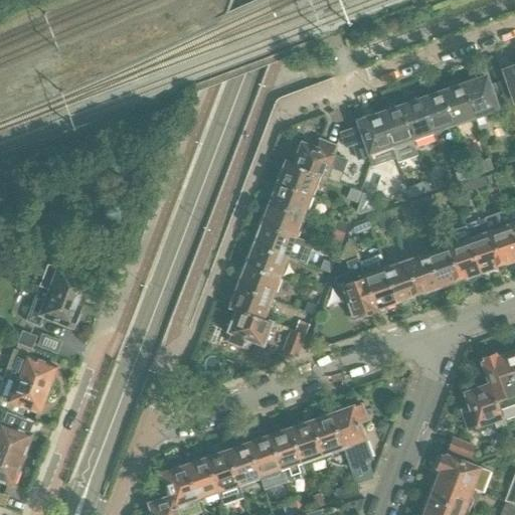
[(514,64),(507,67),(507,70),(505,71),(507,79),(498,82),(510,116),(514,114),(514,113),(514,64)]
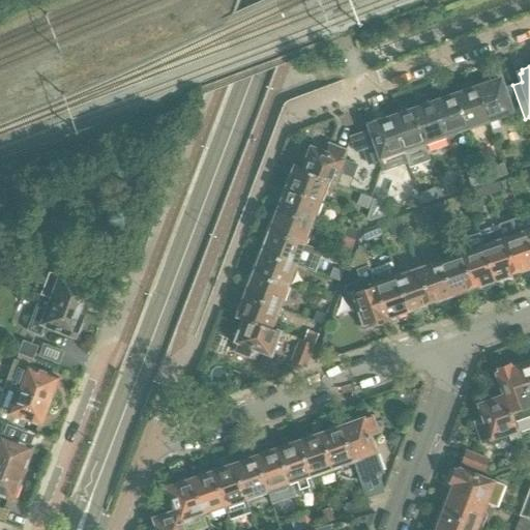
[(487,85),(478,88),(491,123),(498,120),(500,125),(493,128),(497,143),(507,139),(502,126),(514,122),(500,81),(498,81),(496,79),(488,82),(487,85)]
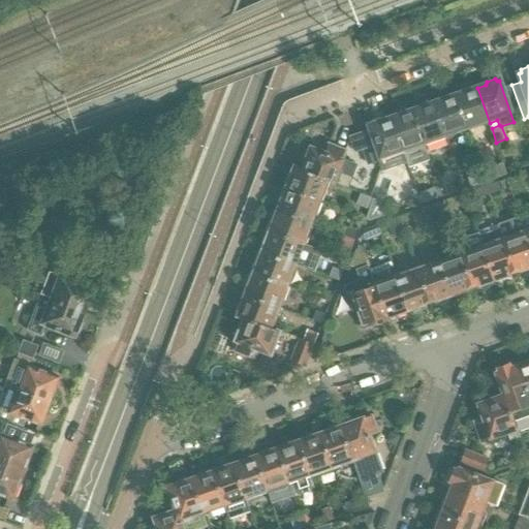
[(464,92),(456,95),(468,130),(490,123),(477,88),(475,89),(473,86),(465,89),(464,92)]
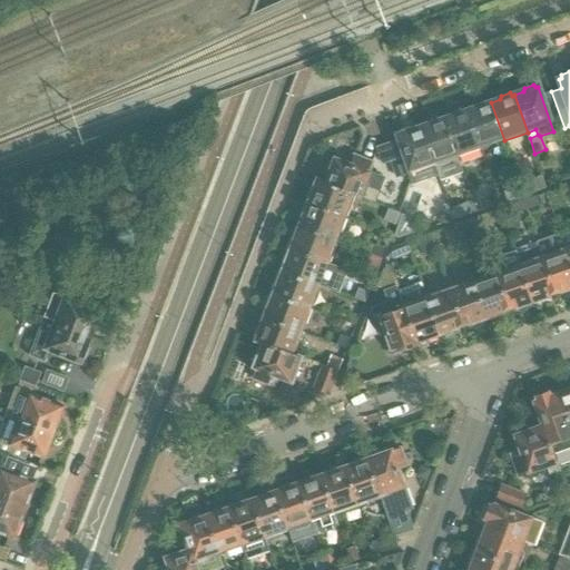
[(477,108),(468,110),(481,148),(504,140),(491,102),(489,104),(487,100),(479,104),(477,108)]
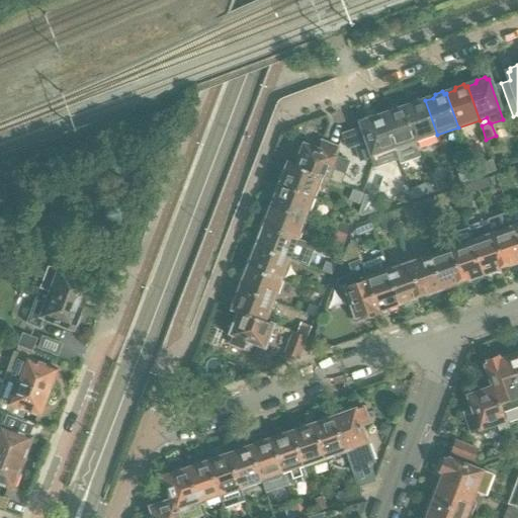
[(413,105),(405,108),(417,143),(437,135),(425,100),(424,101),(421,99),(414,101),(413,105)]
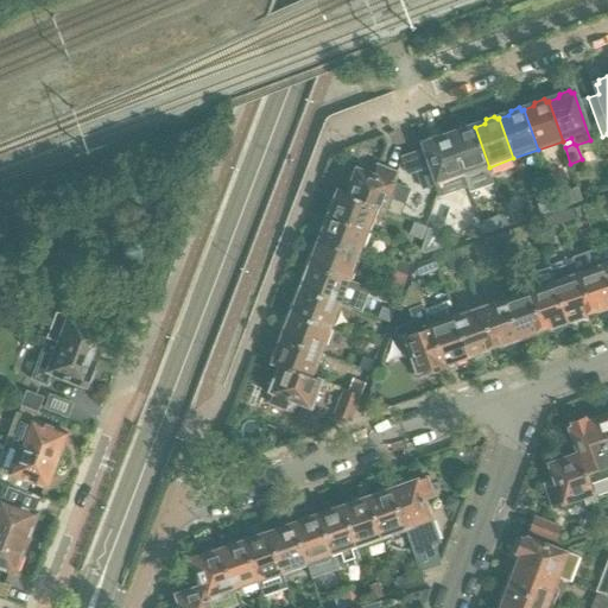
[(460,132),(450,135),(464,176),(489,168),(475,127),(473,127),(469,125),(461,128),(460,132)]
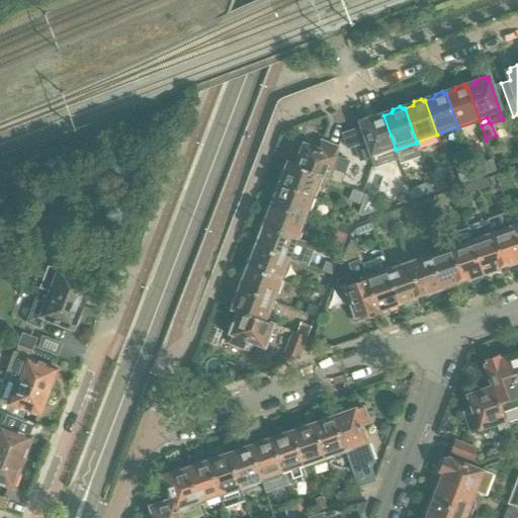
[(399,159),(396,150),(383,115),(374,118),(371,116),(364,118),(363,122),(361,123),(364,131),(352,135),(358,153),(370,149),(373,158),(369,159),(372,168),(399,159)]
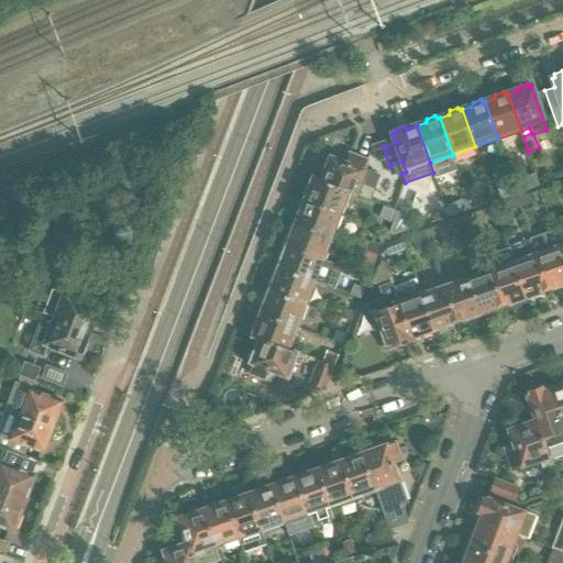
[(359,195),(357,196),(370,200),(379,175),(366,169),(371,159),(349,152),(344,163),(330,158),(328,165),(324,163),(318,179),(313,178),(359,195)]
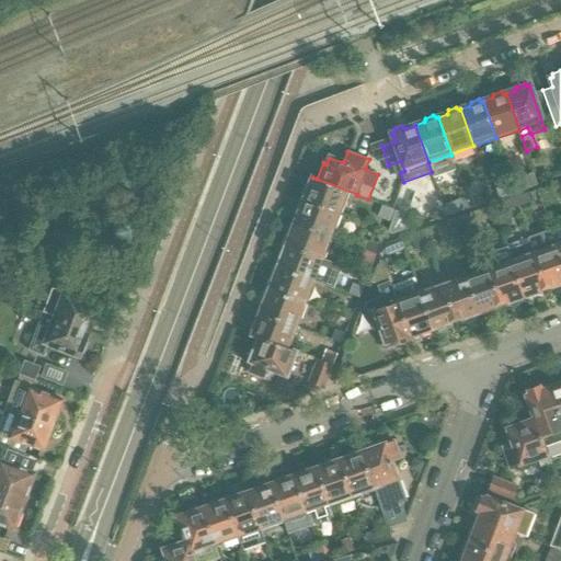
[(533,173),(525,176),(528,186),(536,184),(533,173)]
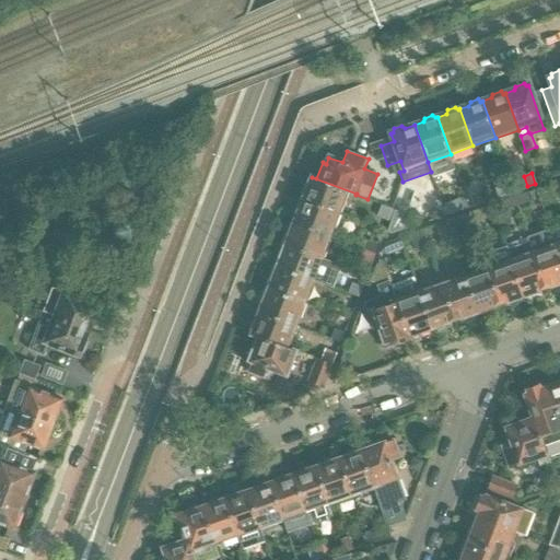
[(527,186),(524,176),(511,181),(515,190),(527,186)]
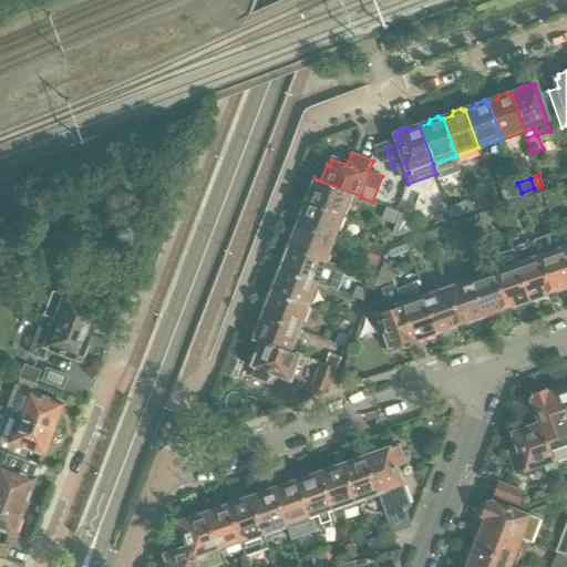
[(308,200),(306,202),(344,216),(352,195),(360,197),(361,196),(316,179),(312,189),(308,189),(306,197),(308,200)]
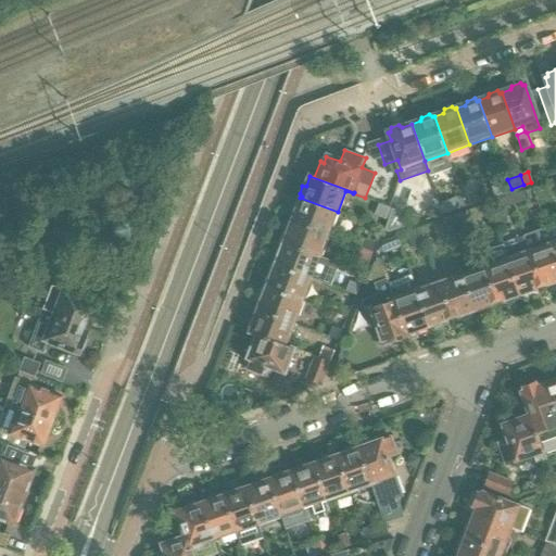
[(491,187),(494,196),(508,190),(505,182),(491,187)]
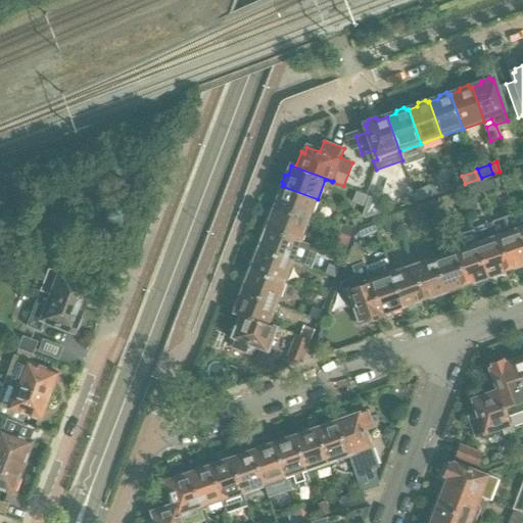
[(439,182),(442,191),(458,186),(455,177),(439,182)]
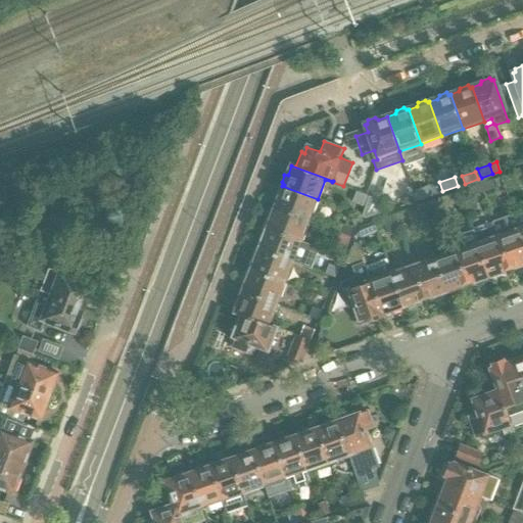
[(490,180),(479,184),(482,193),(493,189),(490,180)]
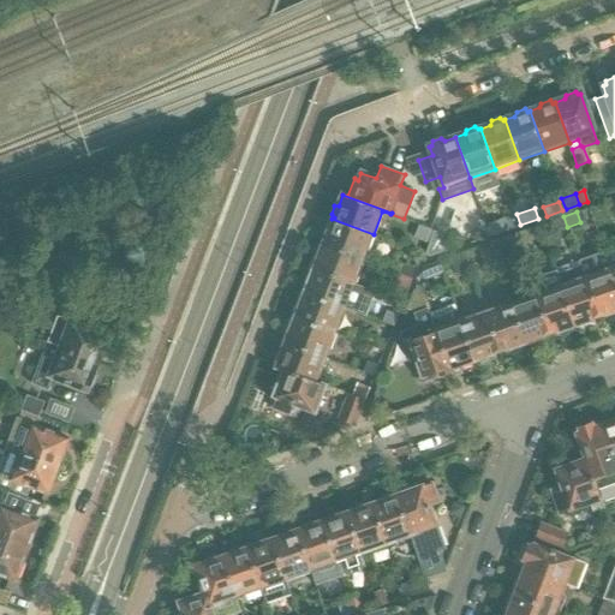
[(423,213),(418,225),(430,230),(435,218),(423,213)]
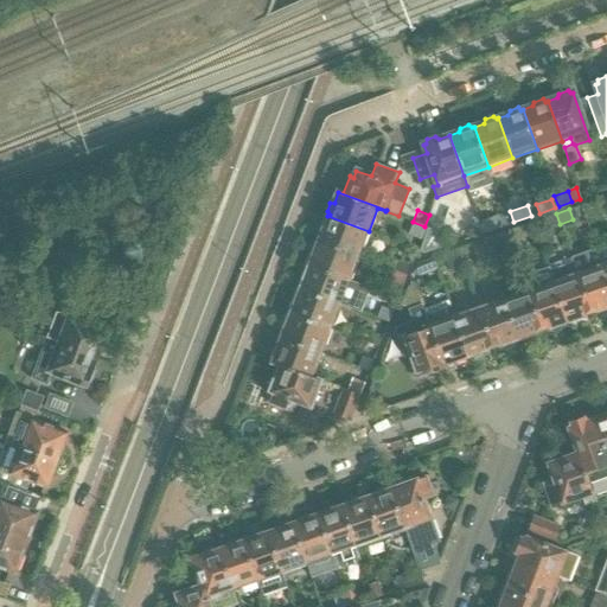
[(479,221),(484,232),(508,224),(503,212),(479,221)]
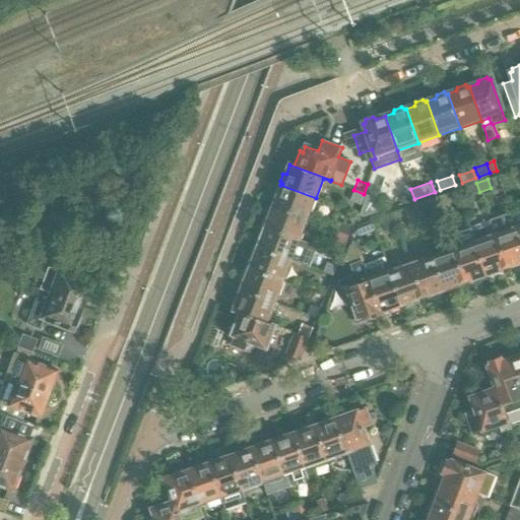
[(479,192),(476,183),(464,187),(468,196),(479,192)]
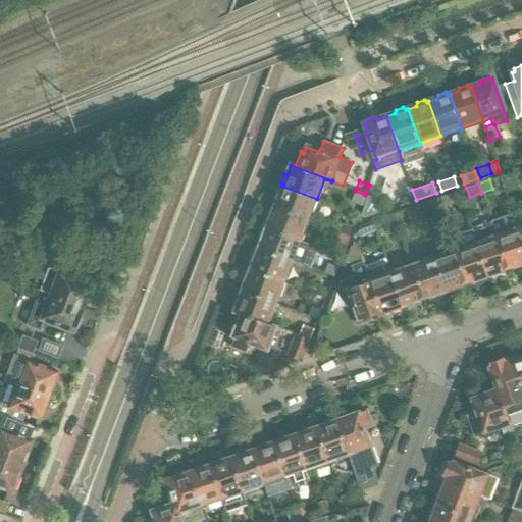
[(278,199),(274,208),(309,220),(317,199),(281,186),(282,188),(278,189),(275,196),(278,199)]
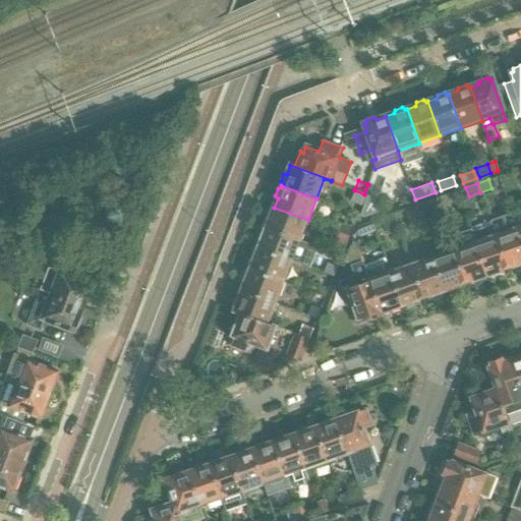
[(364,194),(354,190),(351,200),(360,204),(364,194)]
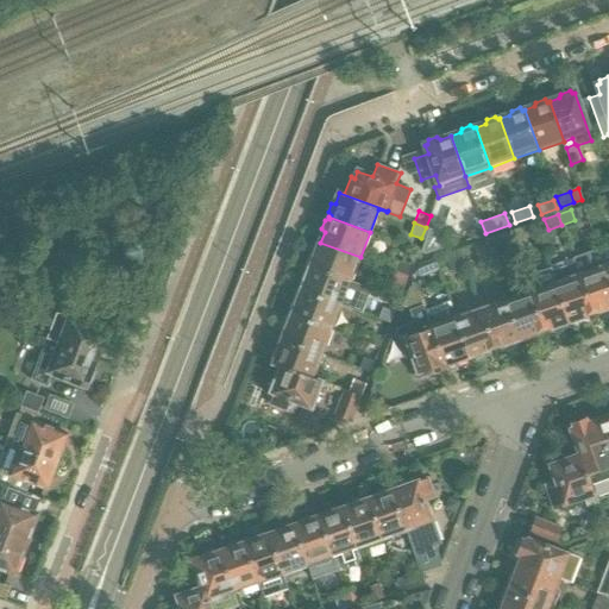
[(428,228),(427,234),(420,251),(425,255),(446,246),(444,239),(438,232),(428,228)]
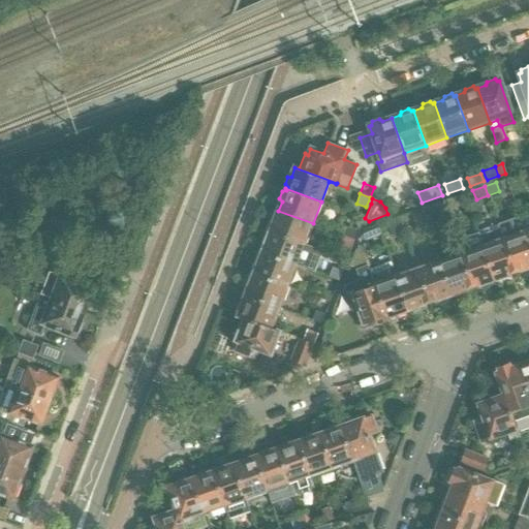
[(443,200),(421,209),(424,219),(447,211),(443,200)]
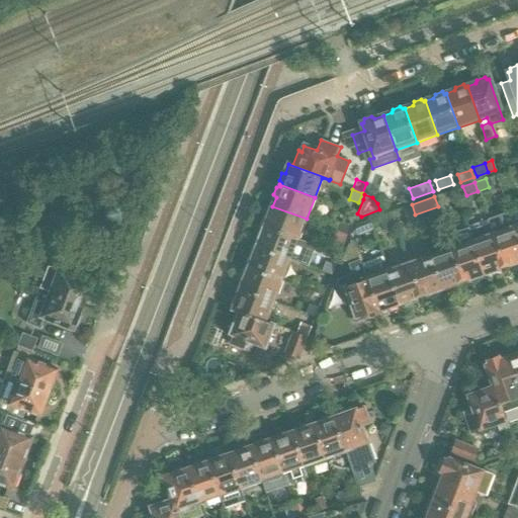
[(265,225),(264,226),(298,239),(307,219),(272,206),(269,214),(266,214),(263,222),(265,225)]
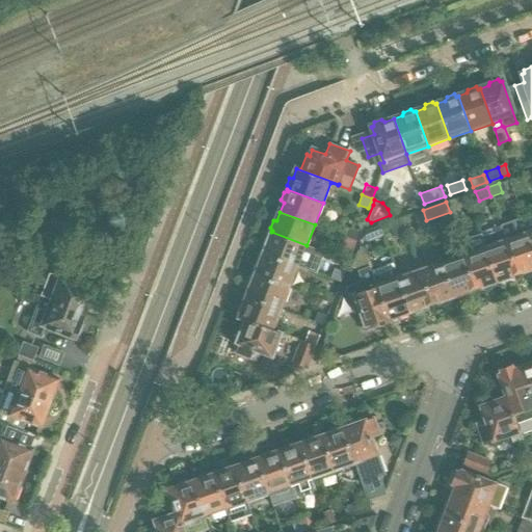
[(531,215),(523,218),(527,230),(531,245),(531,215)]
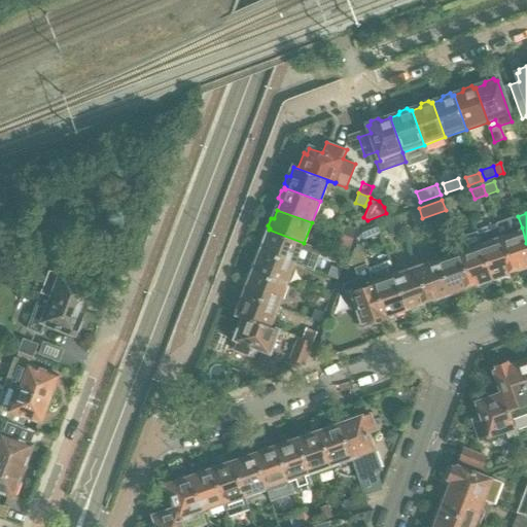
[(402,231),(397,216),(385,220),(390,235),(402,231)]
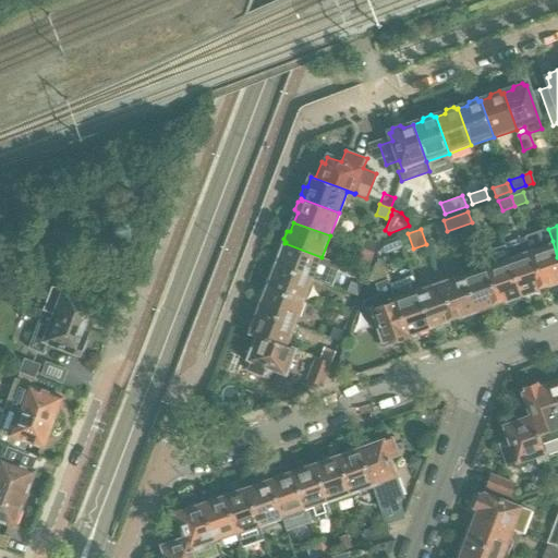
[(379,251),(380,252),(386,254),(401,249),(398,237),(381,242),(379,251)]
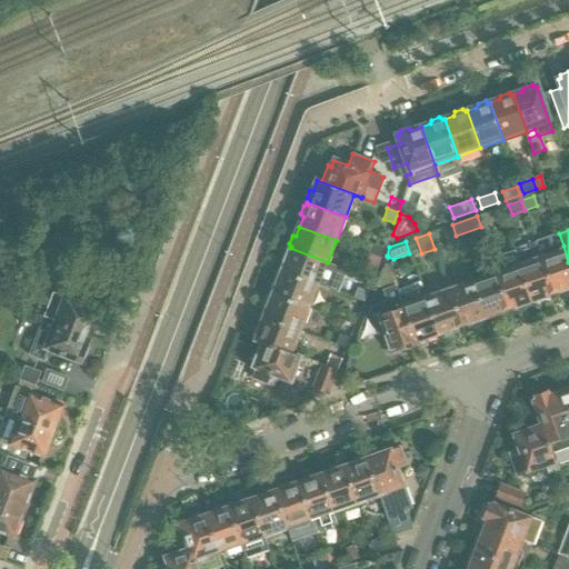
[(518,262),(530,300),(532,299),(535,301),(543,299),(545,296),(553,292),(540,255),(536,241),(512,249),(518,262)]
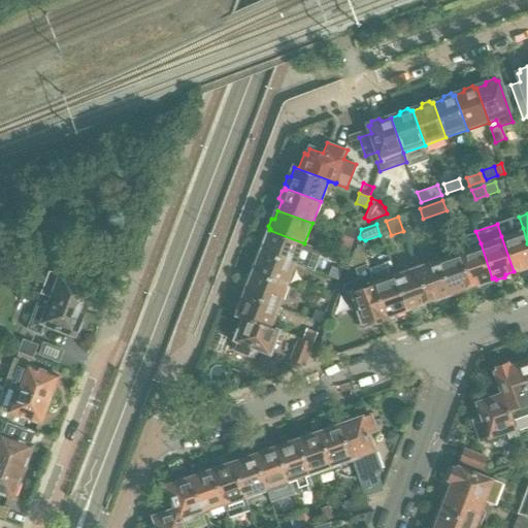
[(347,225),(342,235),(353,238),(357,228),(347,225)]
